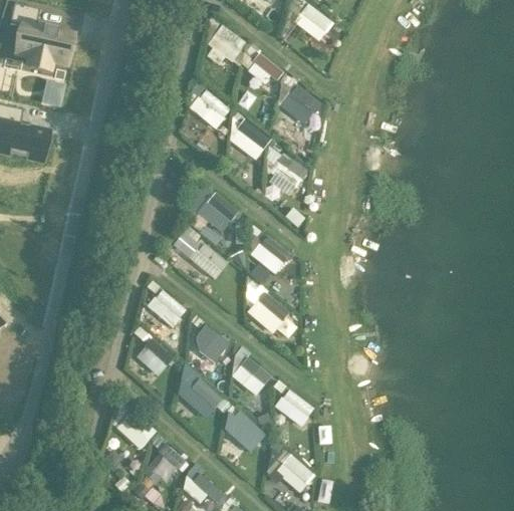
[(14,3),(10,23),(19,25),(13,52),(29,55),(28,63),(50,68),(52,60),(66,63),(72,34),(58,31),(58,30),(57,29),(56,31),(46,29),(46,27),(44,27),(44,28),(36,26),(40,8),(14,3)]
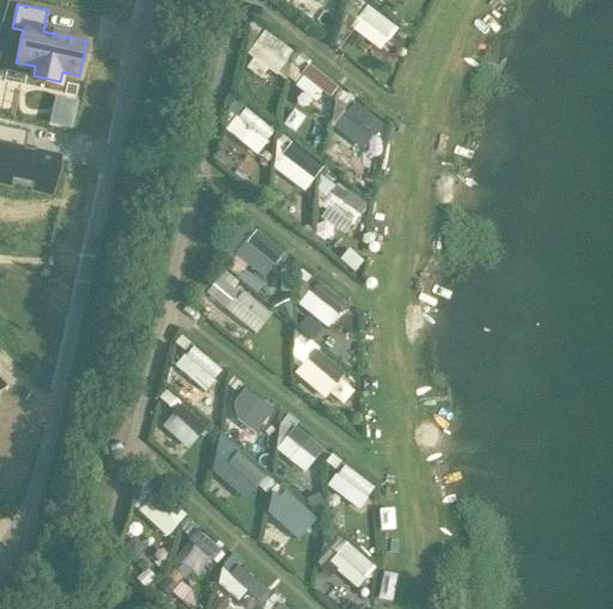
[(358,16),(352,24),(382,46),(395,26),(366,5),(358,16)]
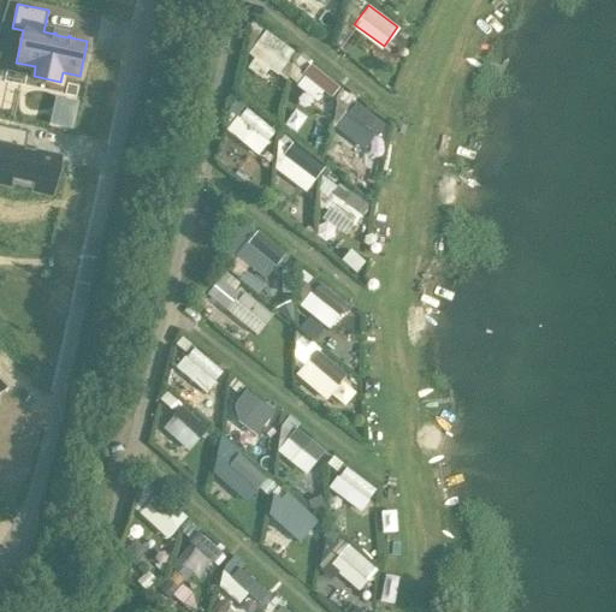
[(264,25),(254,18),(249,25),(259,33),(264,25)]
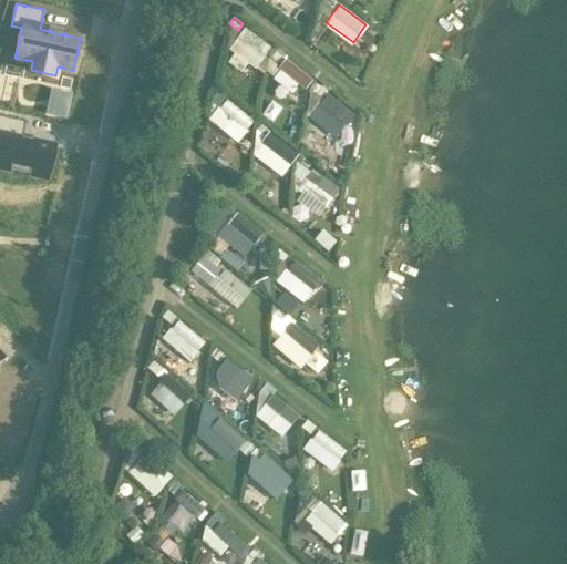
[(245,28),(238,36),(264,54),(270,47),(245,28)]
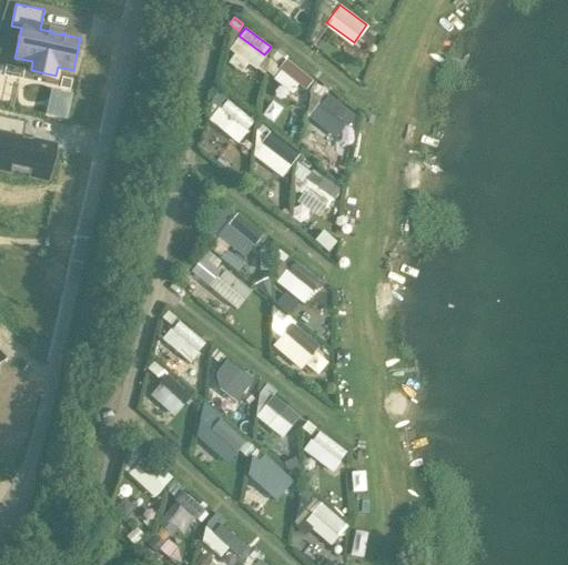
[(279,47),(271,57),(281,64),(287,54),(279,47)]
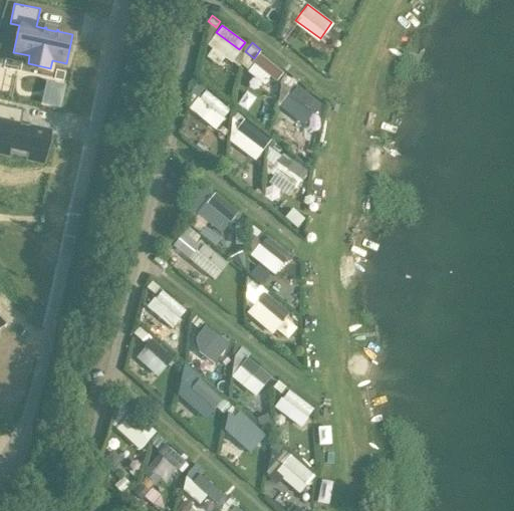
[(255,62),(248,70),(264,82),(270,74),(276,79),(282,72),(259,53),(253,61),(255,62)]
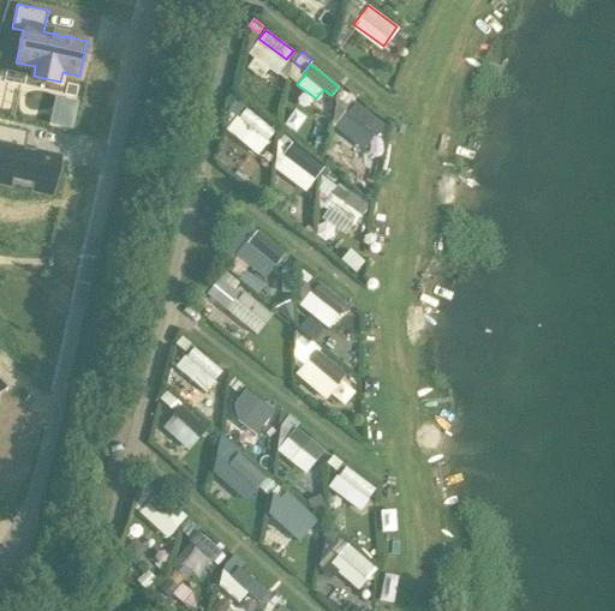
[(338,90),(336,97),(348,107),(357,96),(342,84),(338,90)]
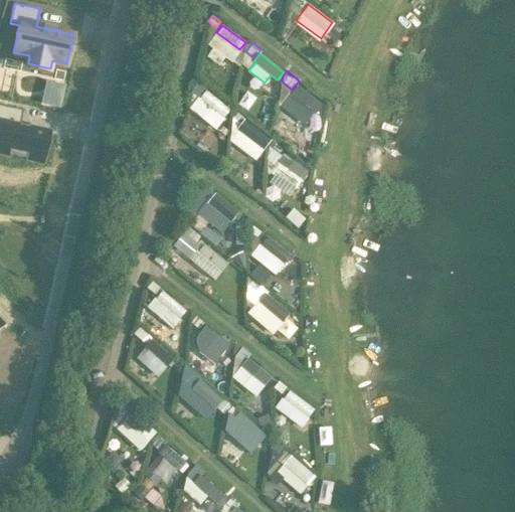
[(46,79),(41,103),(60,107),(64,82),(46,79)]
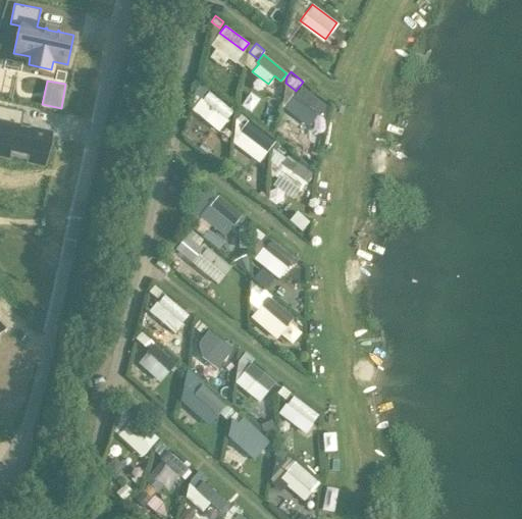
[(200,81),(196,86),(203,93),(208,87),(200,81)]
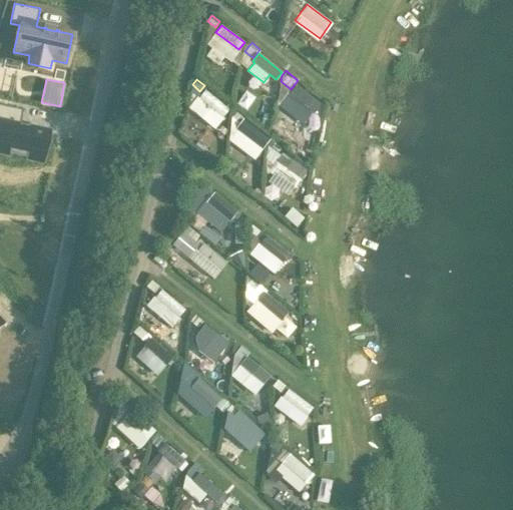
[(298,85),(291,93),(314,112),(321,103),(298,85)]
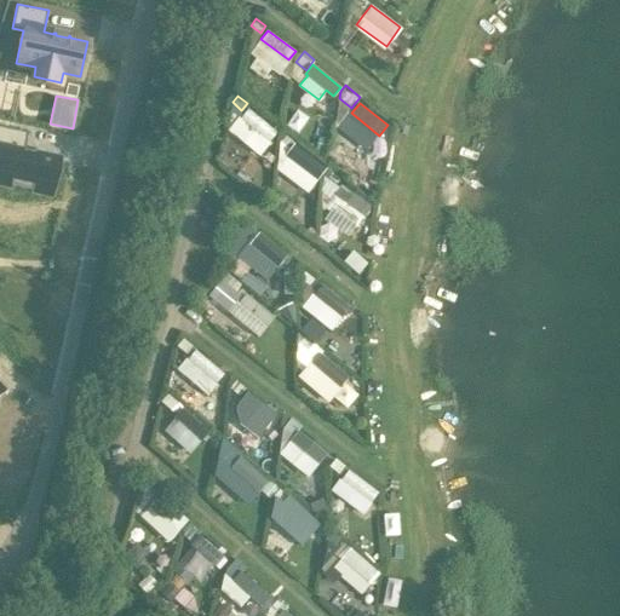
[(248,108),(241,117),(269,140),(276,131),(248,108)]
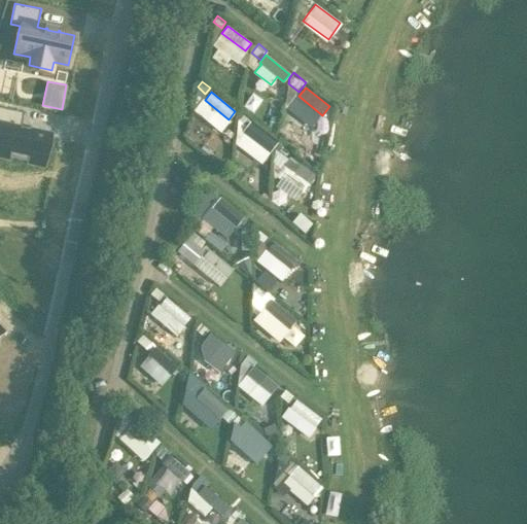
[(0,106),(0,154),(10,156),(9,158),(11,158),(18,159),(16,160),(19,160),(19,159),(20,159),(20,160),(21,160),(27,161),(27,162),(28,162),(28,161),(43,164),(45,153),(46,153),(46,152),(46,151),(47,143),(48,143),(49,142),(48,141),(49,136),(21,129),(24,112),(0,106)]
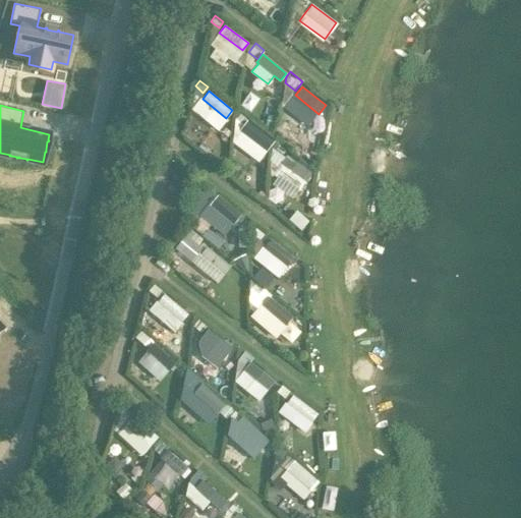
[(267,105),(266,114),(273,116),(275,107),(267,105)]
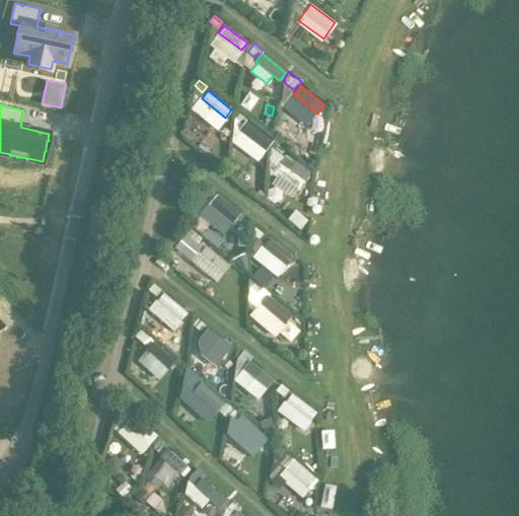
[(246,120),(238,114),(234,119),(241,125),(246,120)]
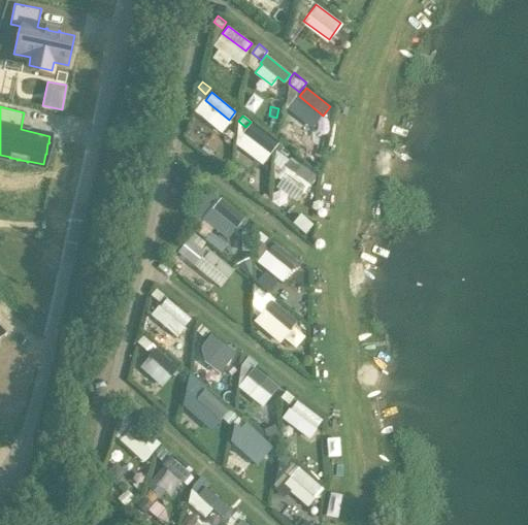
[(251,124),(245,132),(270,151),(275,143),(251,124)]
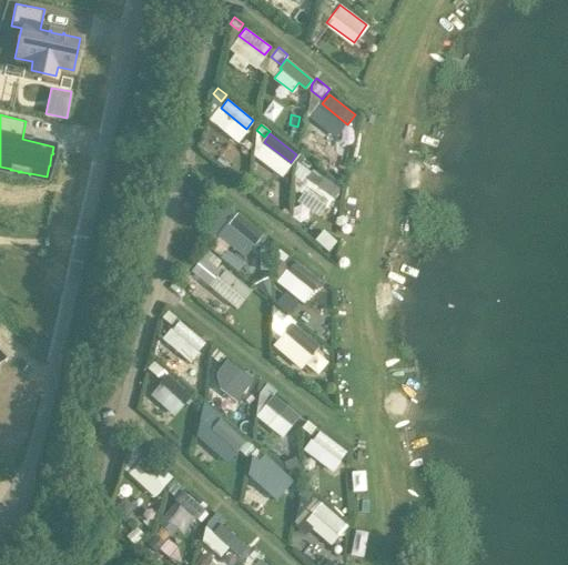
[(310,163),(302,157),(296,162),(305,169),(310,163)]
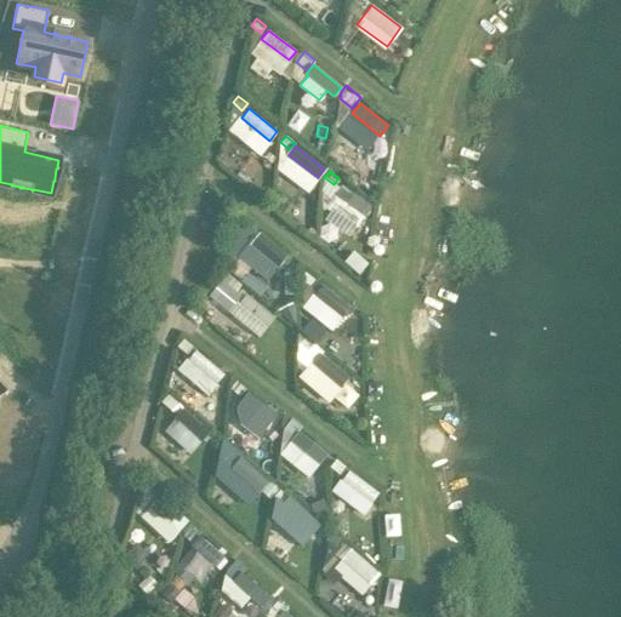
[(335,194),(326,207),(355,228),(365,215),(371,205),(342,184),(335,194)]
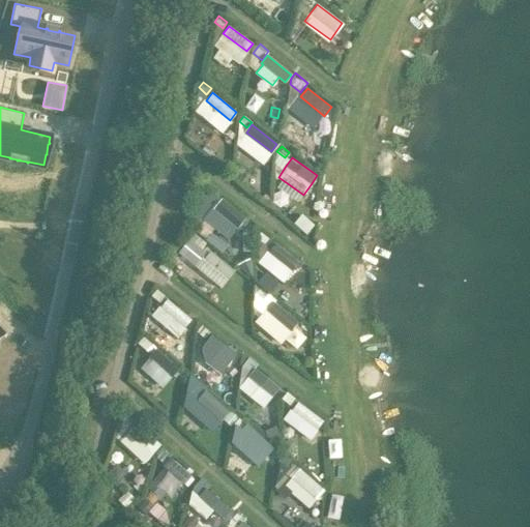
[(223,200),(214,209),(237,228),(244,218),(223,200)]
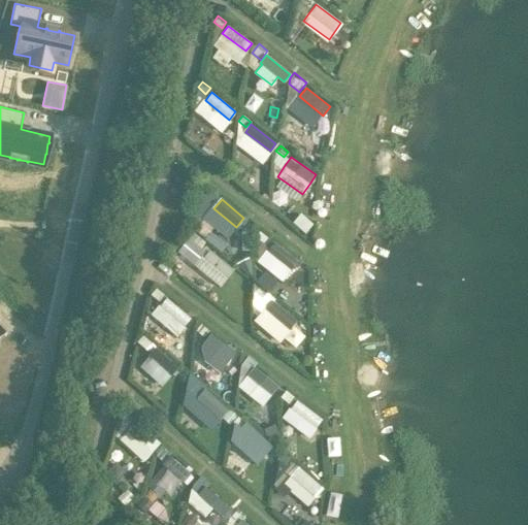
[(300,212),(293,221),(305,232),(312,224),(300,212)]
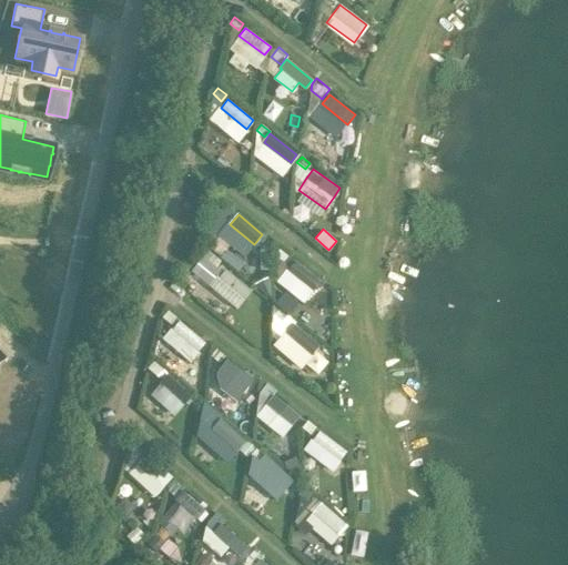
[(279,248),(274,254),(283,261),(291,266),(295,261),(287,254),(279,248)]
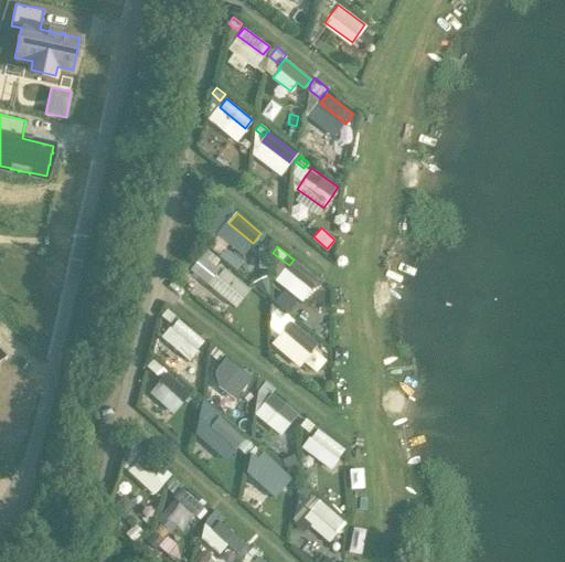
[(206,248),(201,255),(214,265),(219,258),(206,248)]
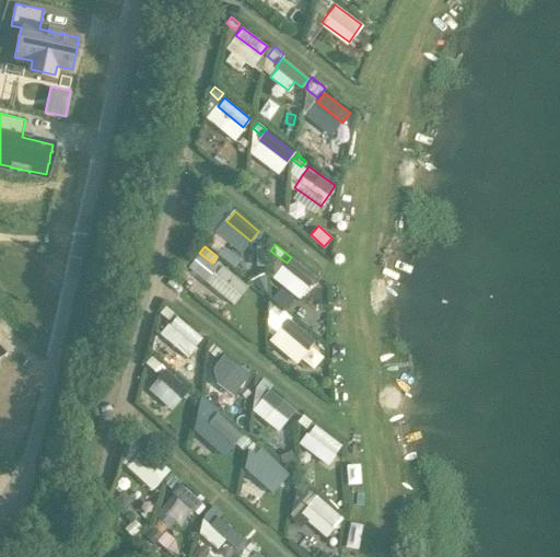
[(287,263),(284,266),(308,286),(315,277),(291,257),(287,263)]
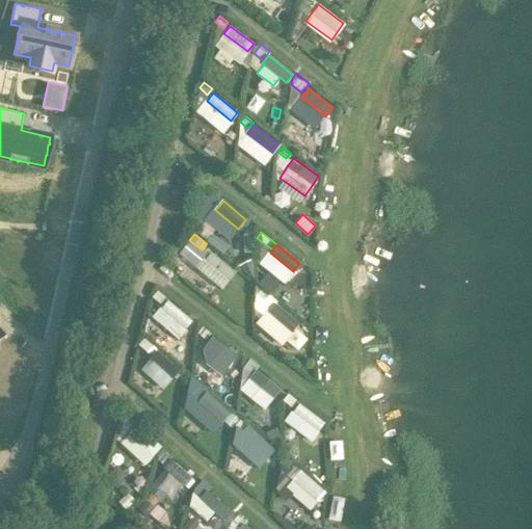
[(211,253),(205,260),(229,280),(235,272),(211,253)]
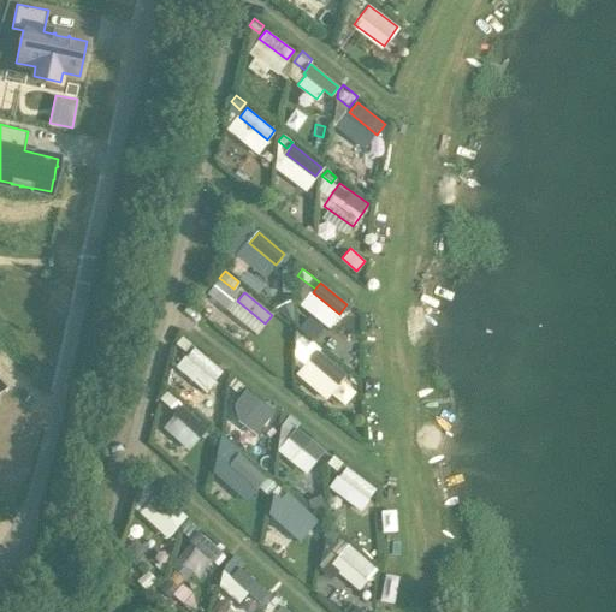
[(291,301),(277,307),(290,320),(292,319),(291,301)]
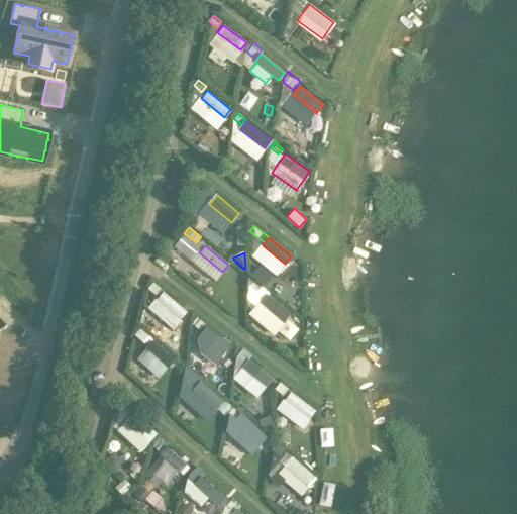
[(259,265),(251,275),(264,285),(272,275),(259,265)]
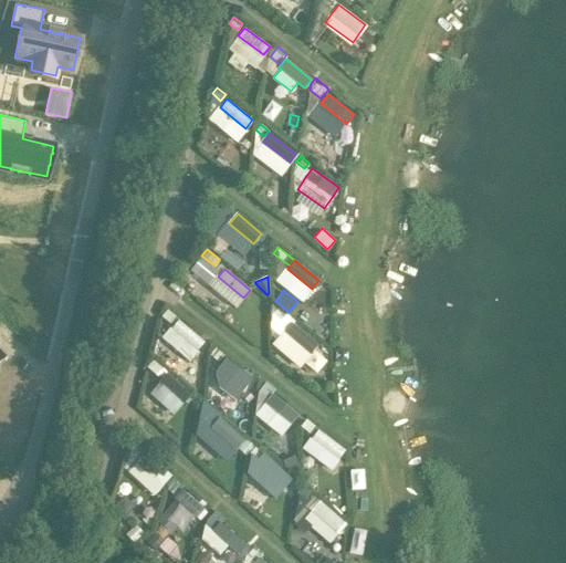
[(286,314),(278,308),(272,313),(281,320),(286,314)]
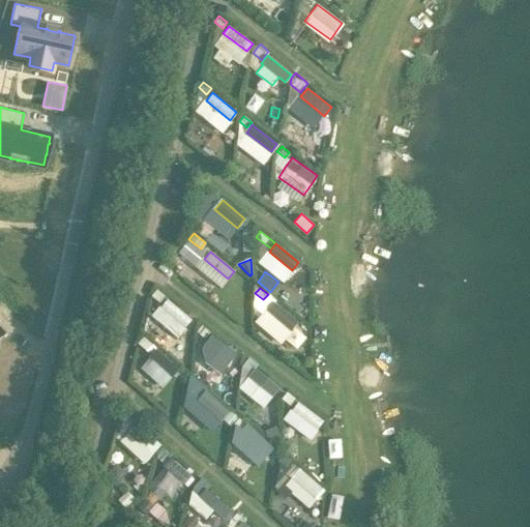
[(164,295),(155,289),(151,295),(159,301),(164,295)]
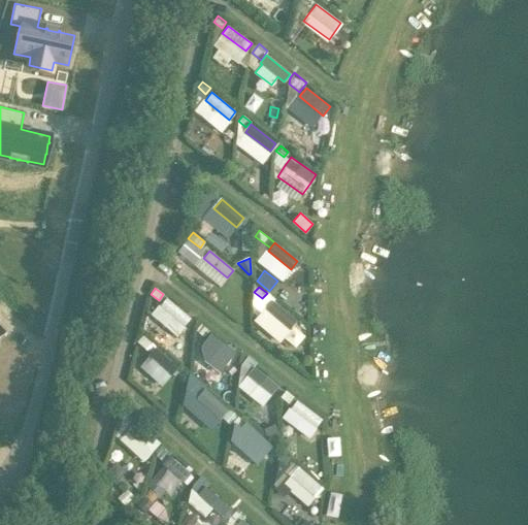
[(163,294),(159,300),(162,303),(166,298),(167,297),(163,294)]
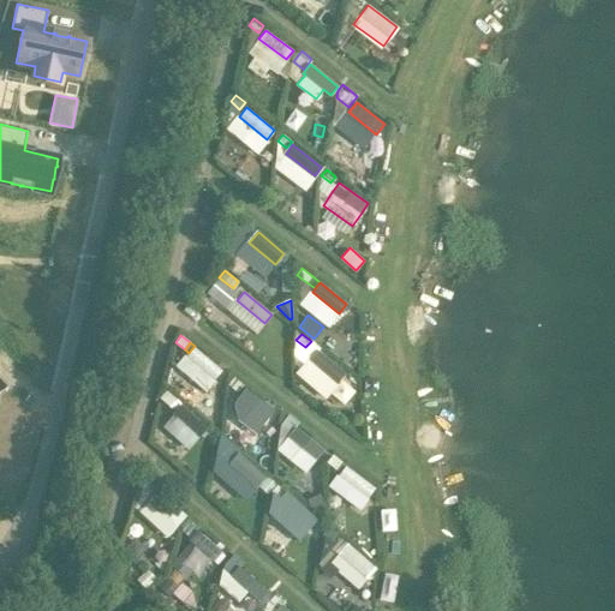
[(189,353),(186,355),(214,379),(221,370),(193,347),(189,353)]
